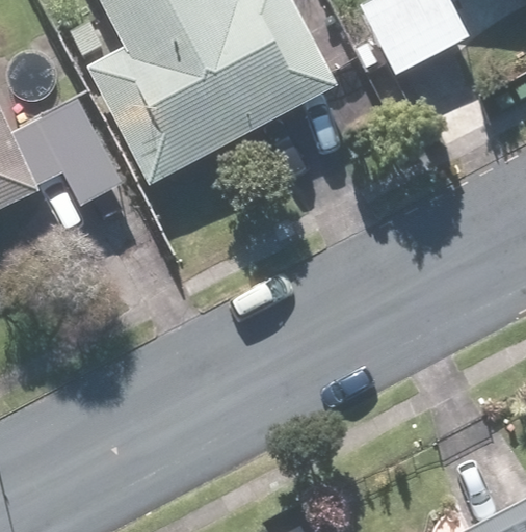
[(285,0),(89,0),(115,49),(85,64),(149,185),(333,88),(285,0)]
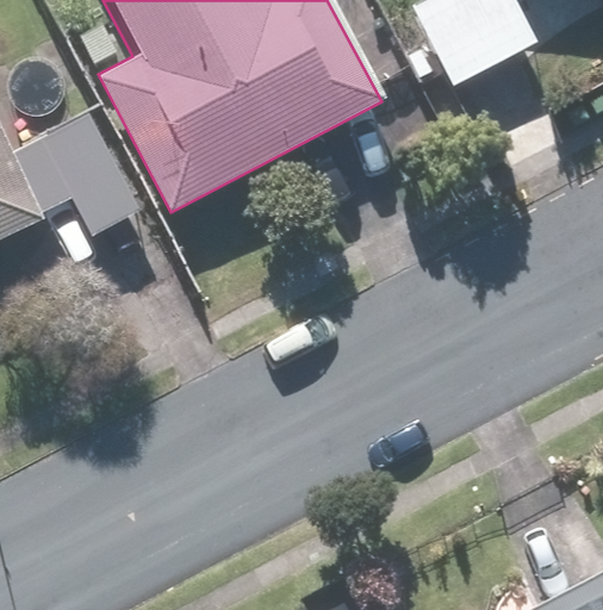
[(515,0),(441,0),(412,17),(455,91),(540,43),(515,0)]
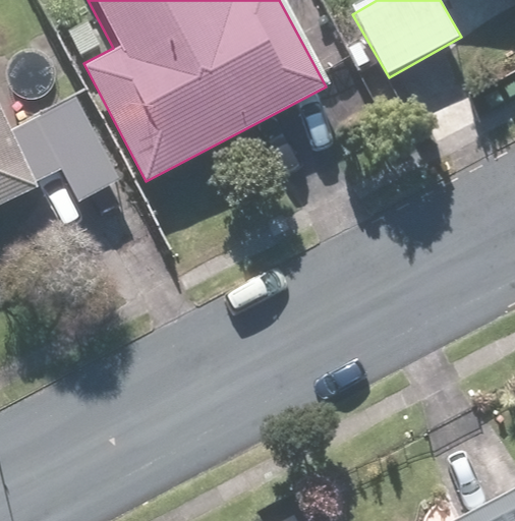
[(0,208),(44,189),(0,95),(0,208)]
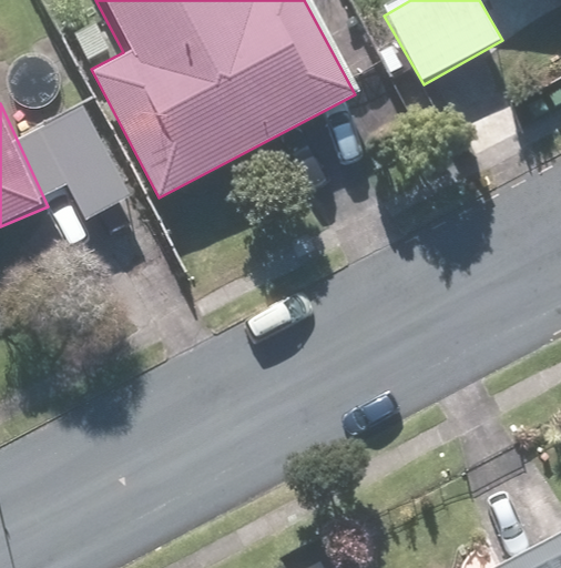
[(132,196),(80,103),(32,130),(85,223),(132,196)]
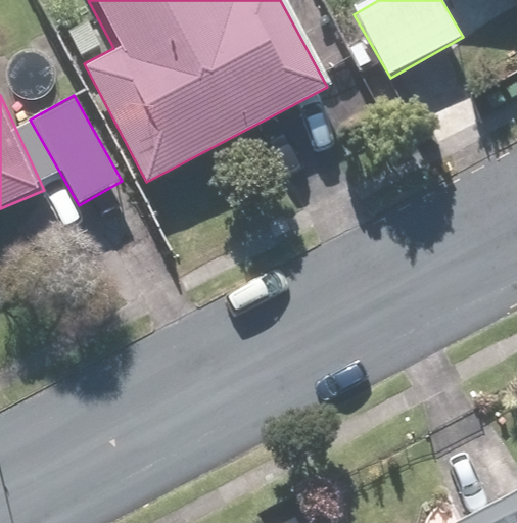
[(516,522),(516,480),(438,522),(516,522)]
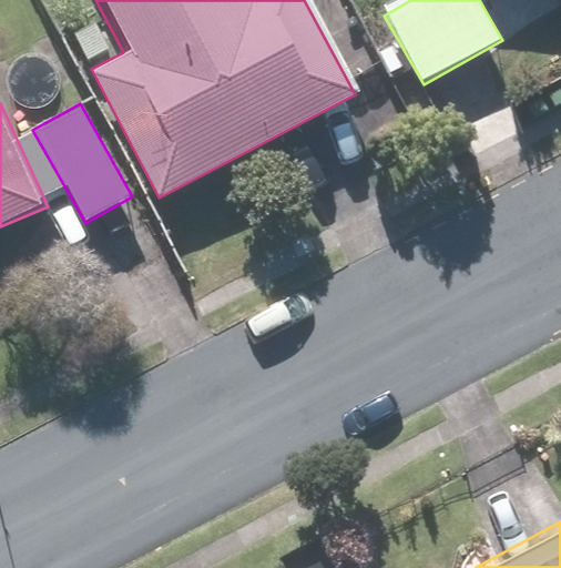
All buildings are outlined.
